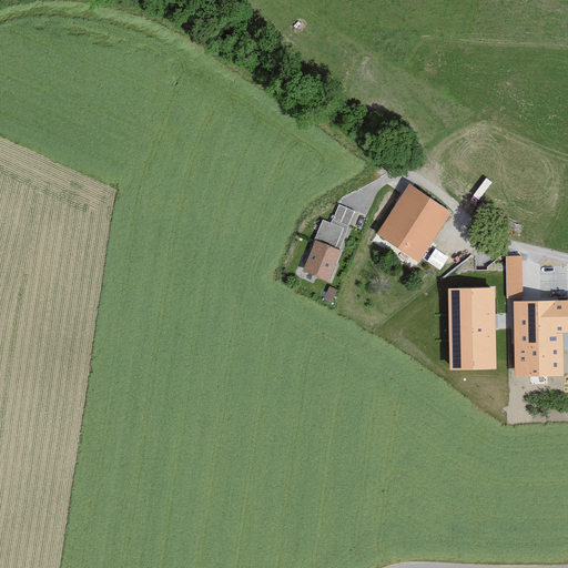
[(409,184),(377,234),(419,262),(452,213),(409,184)]
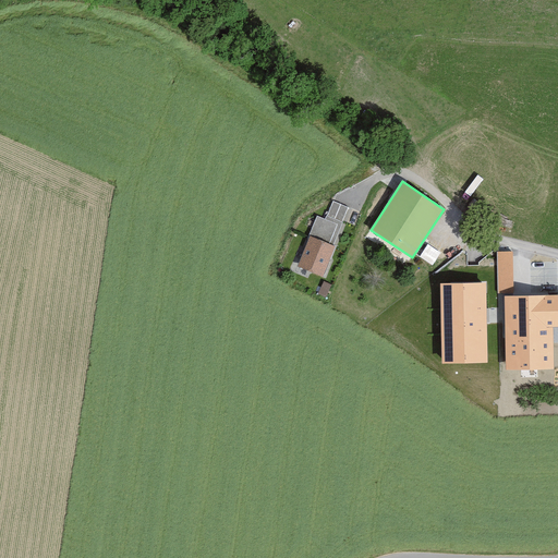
[(348,207),(334,202),(327,216),(327,215),(325,219),(318,216),(310,237),(334,246),(343,222),(342,221),(348,207)]
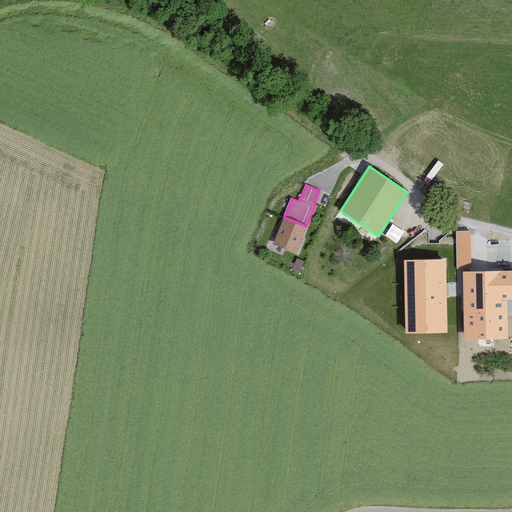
[(284,217),(273,243),(298,254),(309,227),(306,226),(284,217)]
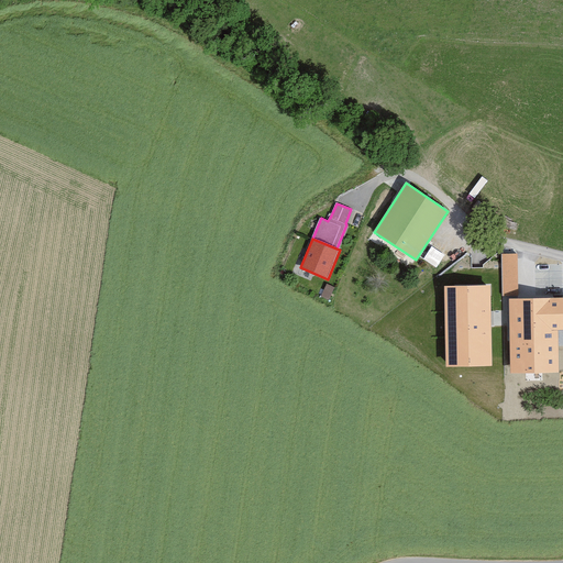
[(438,265),(444,252),(432,245),(424,257),(438,265)]
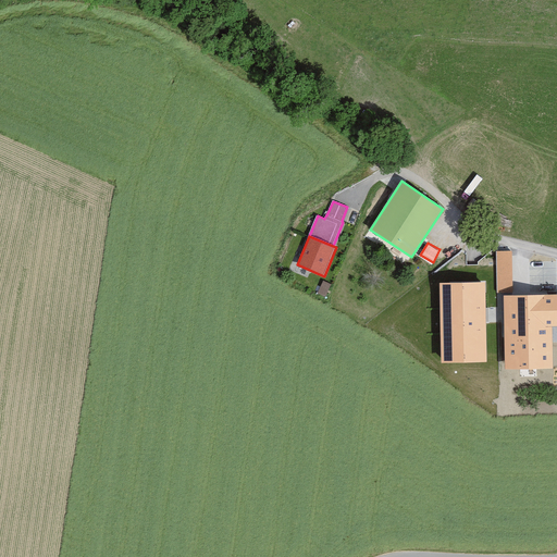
[(484,282),(440,283),(442,363),(486,362),(484,282)]
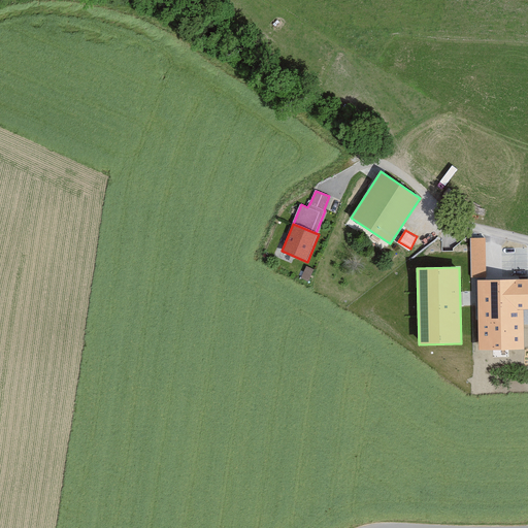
[(527,279),(477,282),(479,351),(524,350),(524,309),(527,309),(527,279)]
